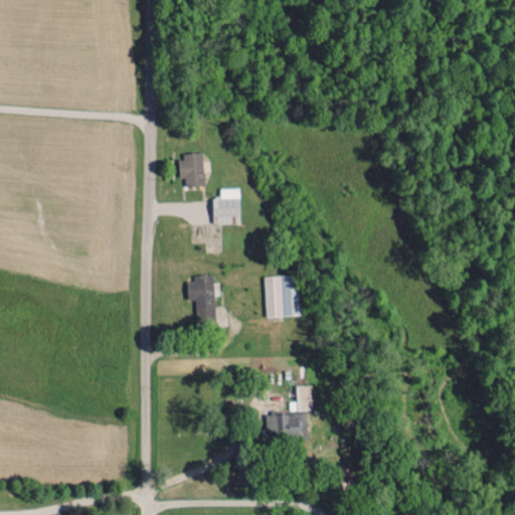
[(179,178),(184,177),(184,185),(203,185),(202,152),(178,153),(179,178)]
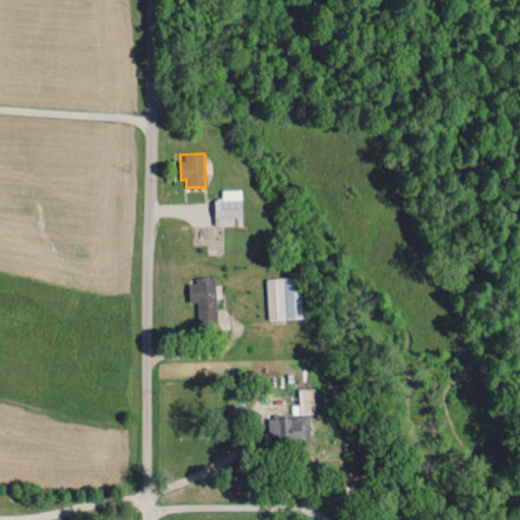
[(213,225),(241,225),(241,189),(220,189),(221,198),(213,198),(213,225)]
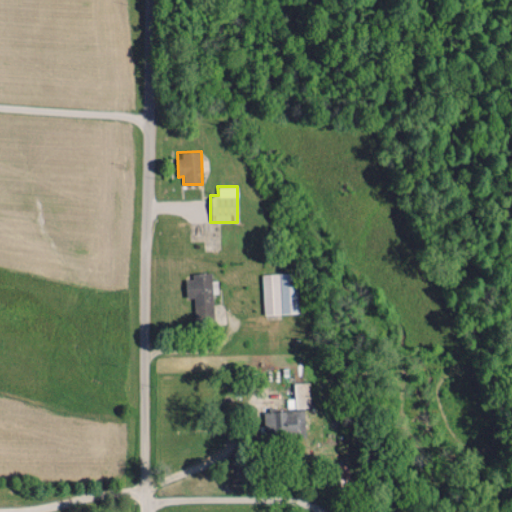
[(263,314),(297,313),(296,273),(261,274),(263,314)]
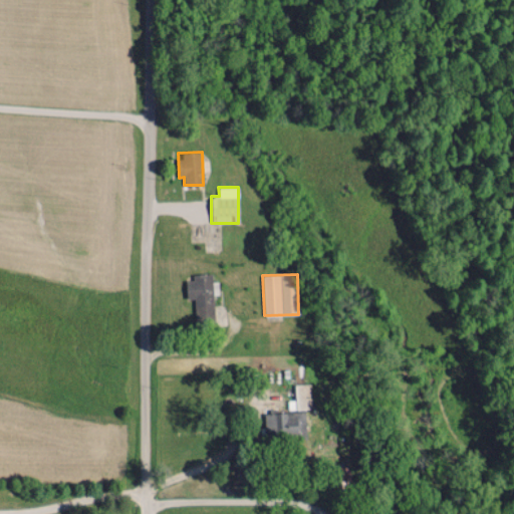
[(186,276),(186,299),(195,298),(195,323),(213,323),(212,275),(186,276)]
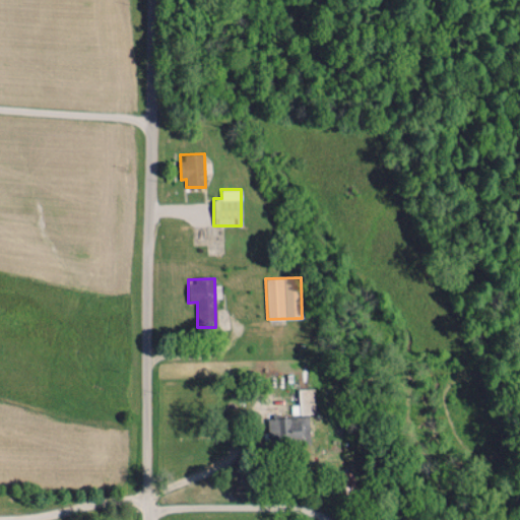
[(290,405),(291,414),(315,413),(313,388),(298,389),(299,404),(290,405)]
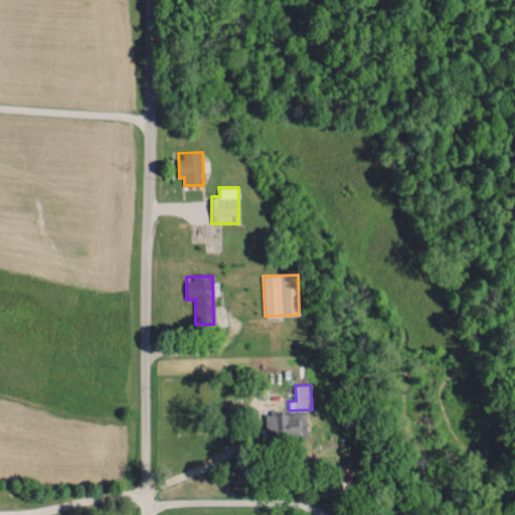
[(266,439),(306,438),(306,412),(265,413),(266,439)]
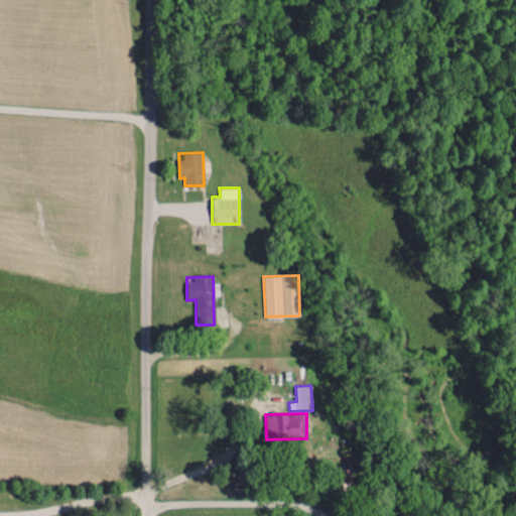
All buildings are outlined.
